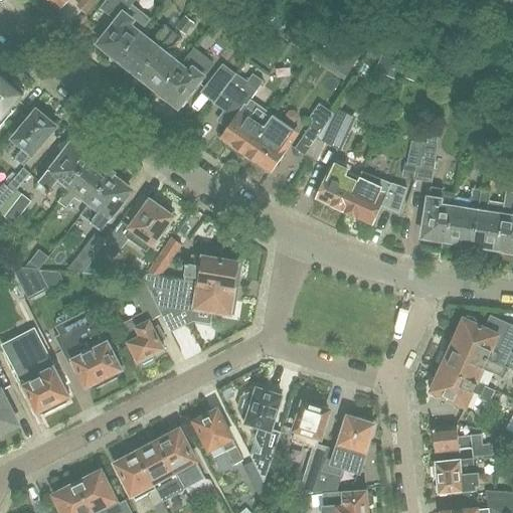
[(50,0),(58,8),(66,0),(50,0)]
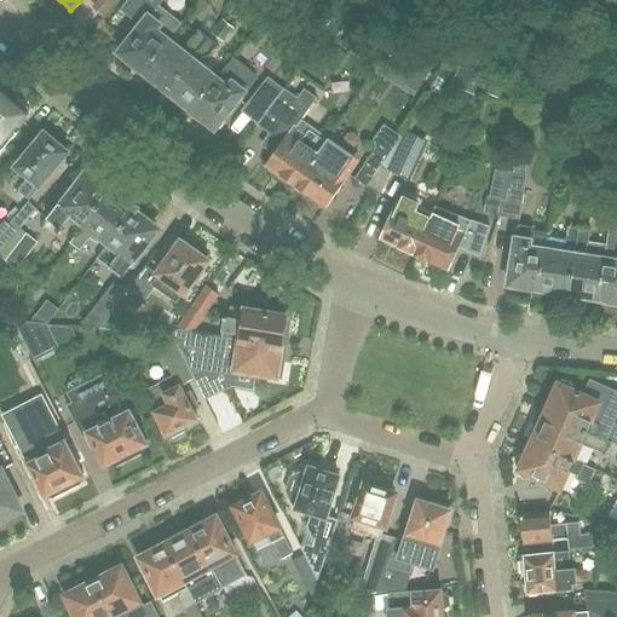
[(93,0),(90,5),(101,16),(111,5),(105,0),(93,0)]
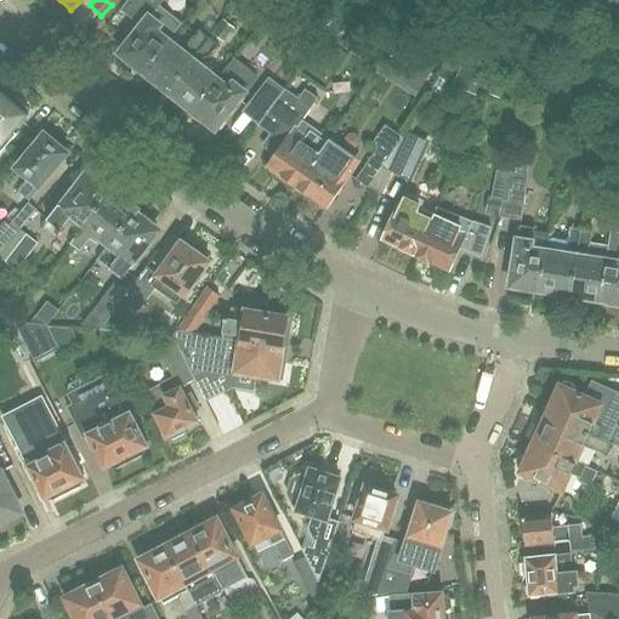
[(118,51),(141,69),(169,35),(180,21),(168,12),(158,4),(160,0),(130,0),(148,13),(118,51)]
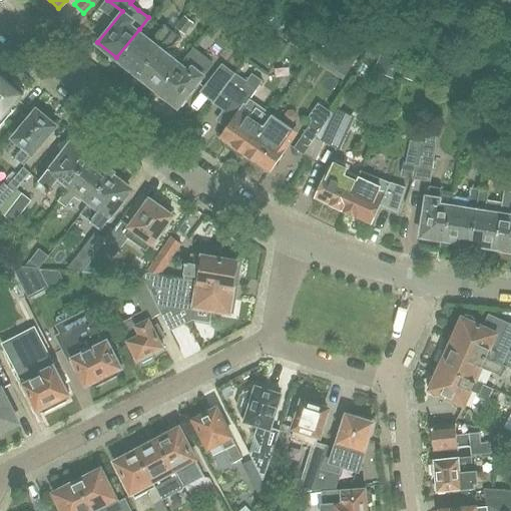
[(173,25),(180,31),(189,19),(182,14),(178,20),(173,25)]
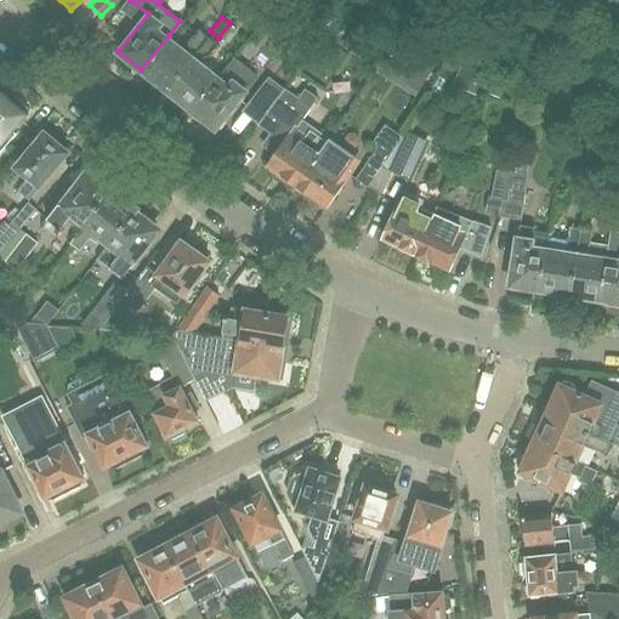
[(169,35),(141,69),(143,72),(143,75),(149,80),(154,80),(165,89),(192,55),(208,35),(198,28),(187,41),(188,51),(169,35)]
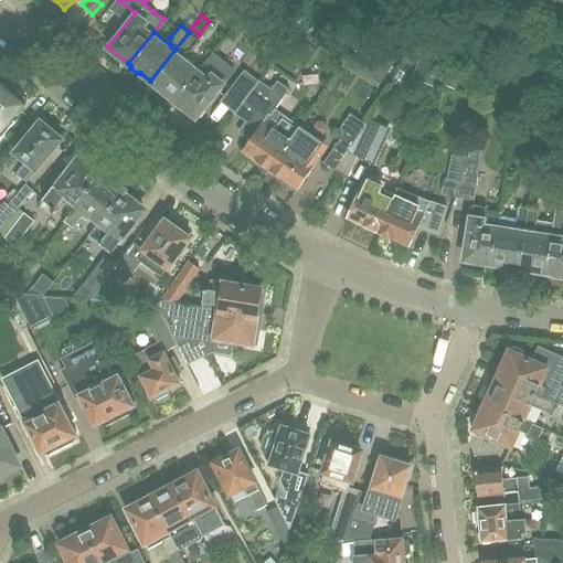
[(189,32),(174,50),(150,81),(161,89),(161,94),(166,97),(170,97),(171,97),(197,67),(179,53),(187,50),(195,39),(189,32)]
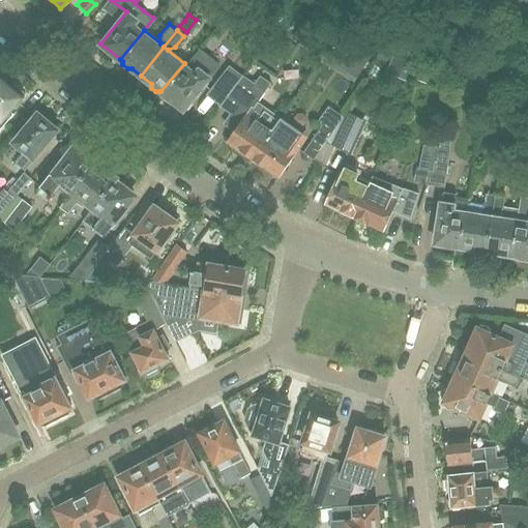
[(184,63),(160,91),(182,109),(217,63),(197,47),(184,63)]
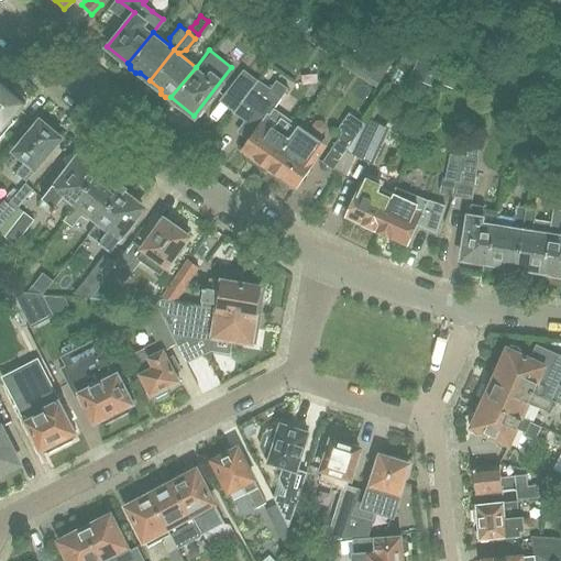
[(448,55),(419,53),(408,77),(433,88),(448,55)]
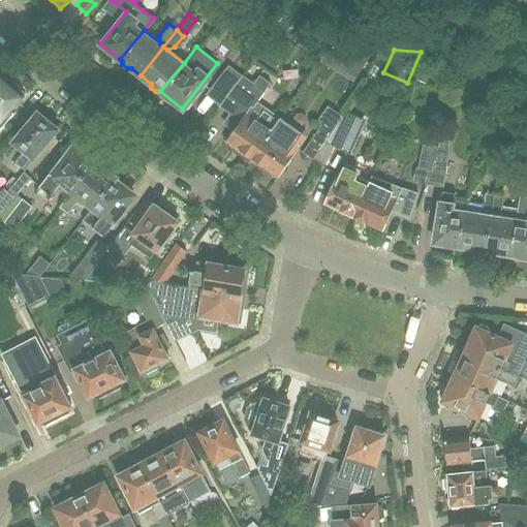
[(486,73),(488,58),(475,56),(473,71),(486,73)]
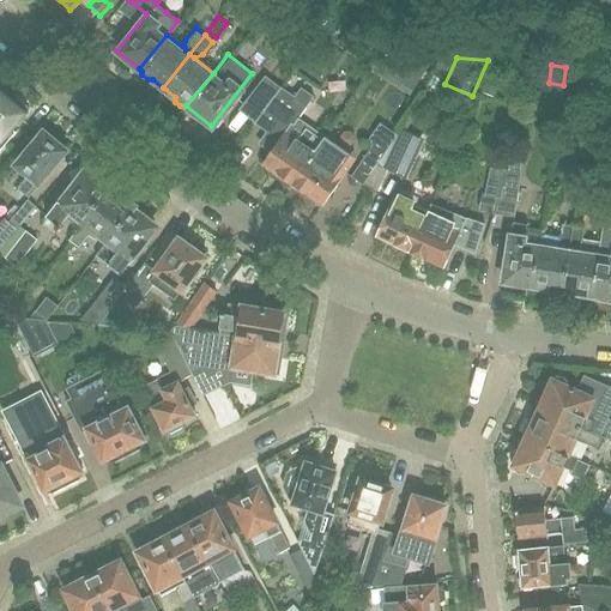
[(477,90),(492,97),(501,79),(485,72),(477,90)]
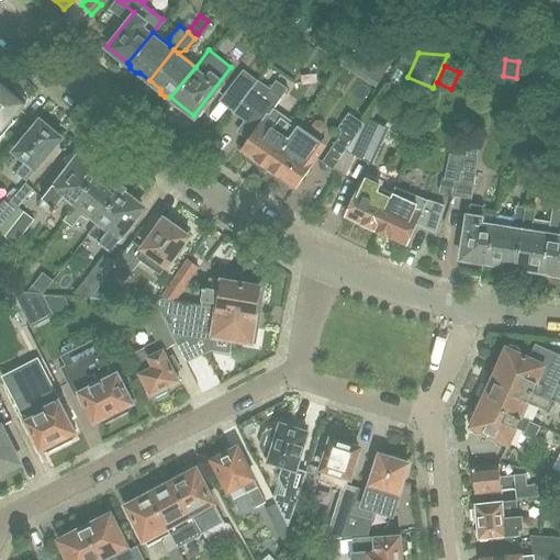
[(234,109),(256,80),(244,70),(219,102),(232,112),(234,109)]
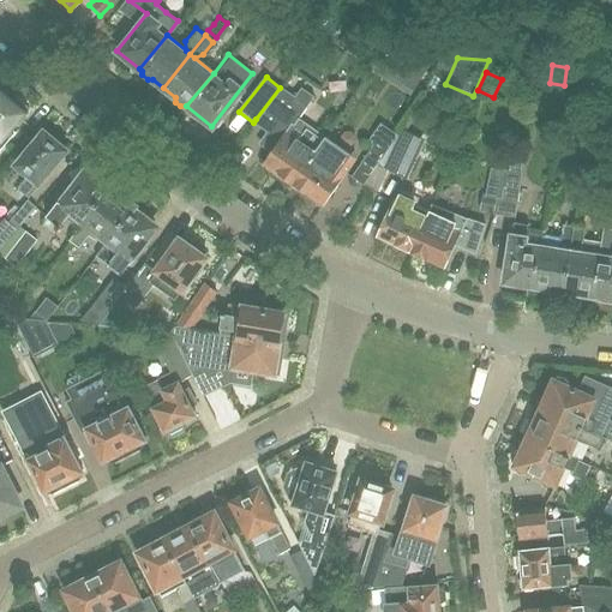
[(292,184),(313,151),(316,153),(321,144),(325,136),(325,135),(298,115),(306,102),(281,85),(280,88),(256,119),(267,127),(258,141),(271,149),(262,162),(292,184)]
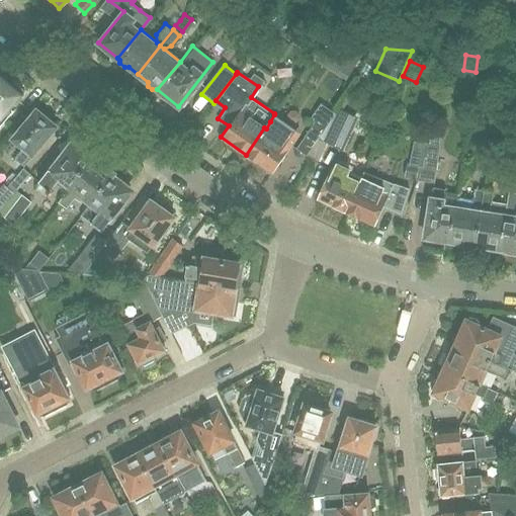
[(0,123),(2,121),(11,111),(8,108),(23,91),(12,81),(9,84),(0,76),(0,123)]
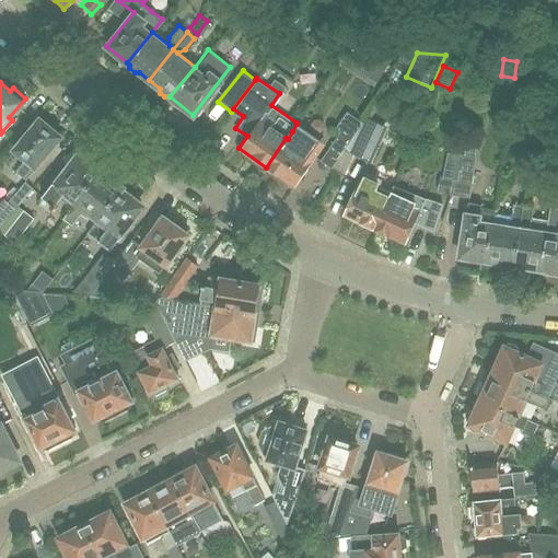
[(384,114),(371,108),(363,125),(350,153),(371,162),(385,129),(379,126),(384,114)]
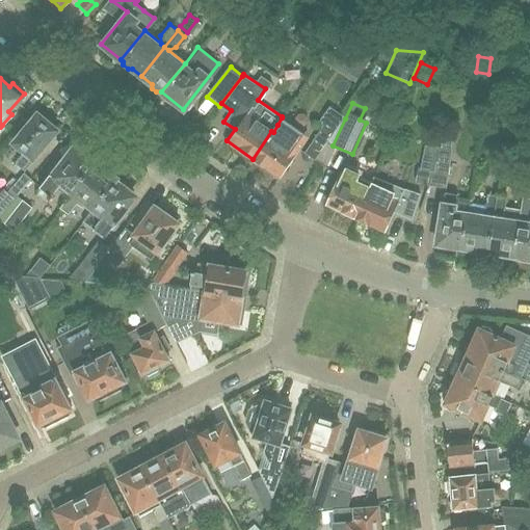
[(23,168),(56,129),(46,120),(48,117),(42,112),(40,114),(36,111),(10,141),(23,152),(15,161),(23,168)]
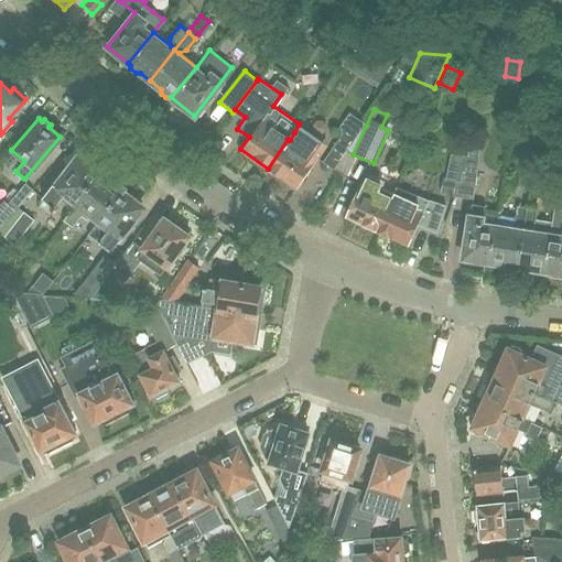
[(294,132),(290,140),(288,139),(268,169),(295,187),(325,144),(312,134),(299,125),(294,132)]
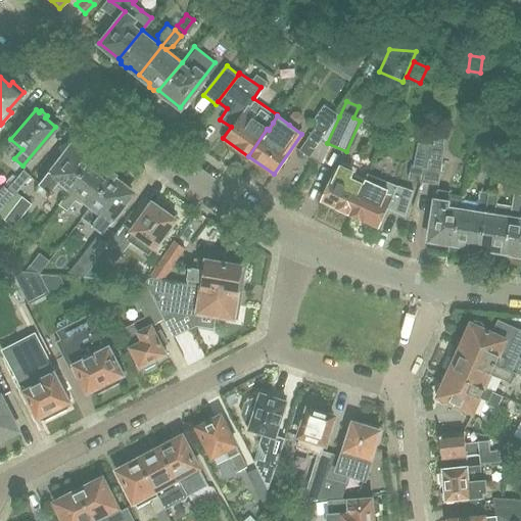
[(327,130),(317,124),(298,149),(309,156),(327,130)]
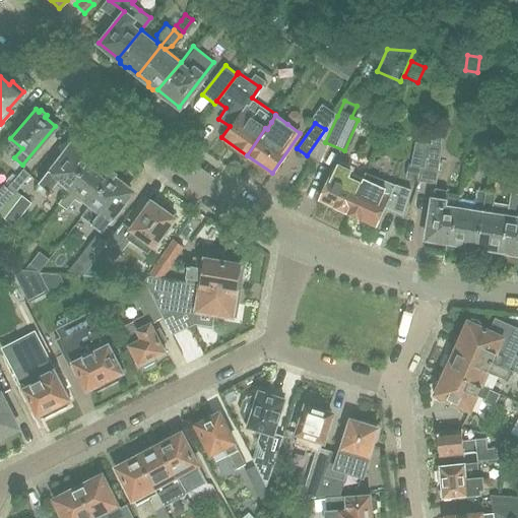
[(50,192),(56,184),(64,190),(66,189),(90,156),(88,153),(87,154),(75,144),(73,147),(71,145),(64,154),(61,152),(38,183),(50,192)]
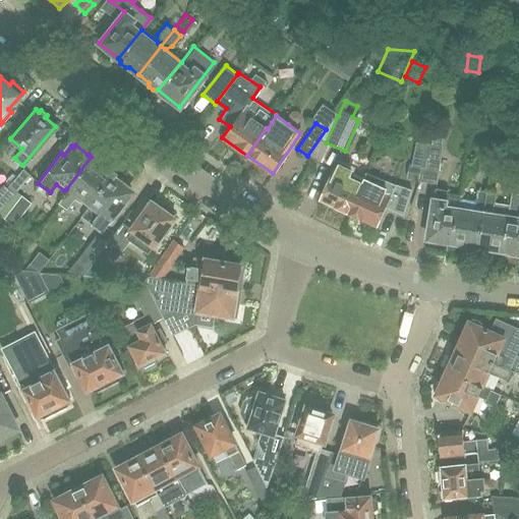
[(418,177),(418,181),(421,167),(424,168),(426,157),(410,154),(405,174),(418,177)]
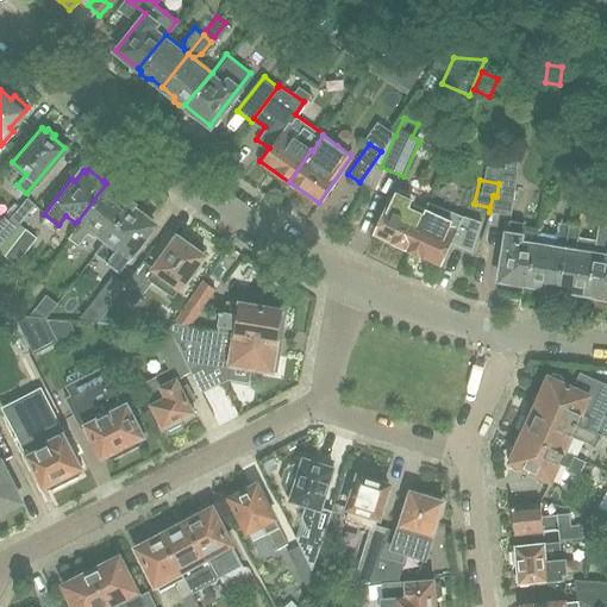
[(77,221),(75,223),(77,224),(68,238),(77,245),(89,231),(102,241),(132,202),(121,195),(124,191),(112,182),(110,186),(108,185),(110,182),(107,181),(106,183),(77,221)]
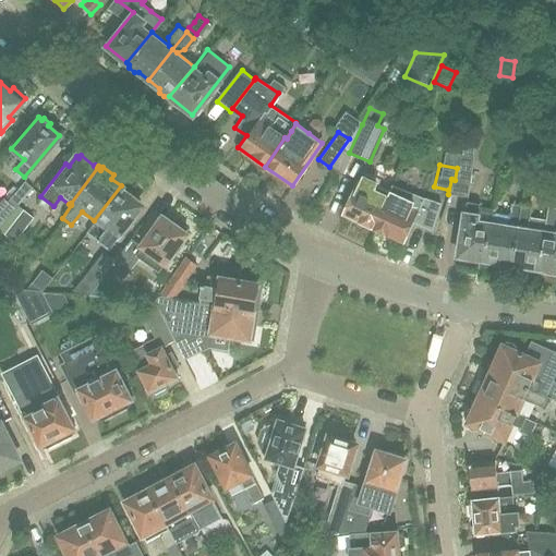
[(451,179),(448,194),(466,196),(471,170),(457,168),(455,180),(451,179)]
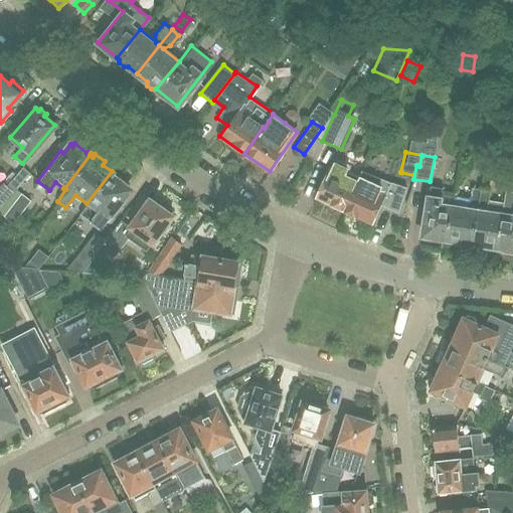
[(358,176),(358,175),(346,170),(347,168),(334,162),(331,168),(329,167),(315,197),(343,209),(357,179),(358,176)]
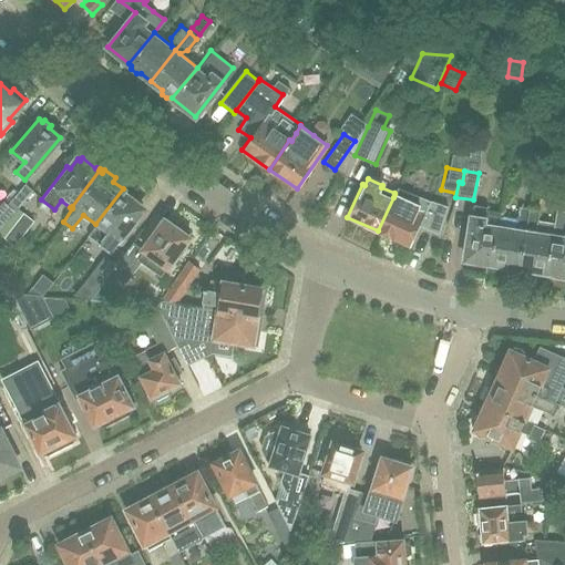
[(32,189),(24,184),(8,204),(14,209),(32,189)]
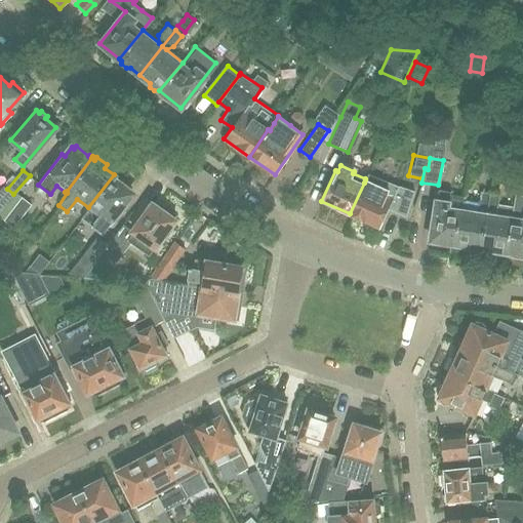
[(115,173),(114,174),(88,207),(81,217),(102,234),(125,204),(123,202),(130,193),(127,191),(129,188),(117,177),(116,175),(117,174),(115,173)]
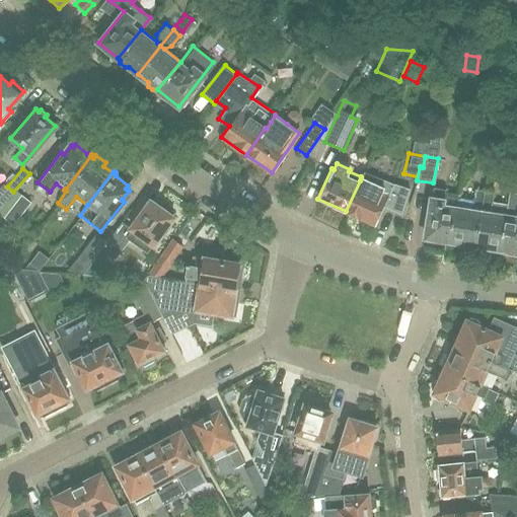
[(364,172),(361,177),(360,180),(346,211),(374,224),(383,204),(390,206),(389,209),(400,212),(409,189),(396,185),(396,186),(365,173),(365,172),(364,172)]
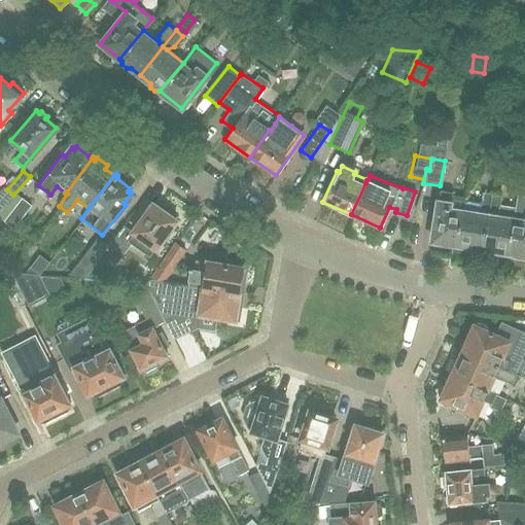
[(430,241),(456,245),(464,198),(451,196),(452,191),(440,190),(439,199),(438,199),(430,241)]
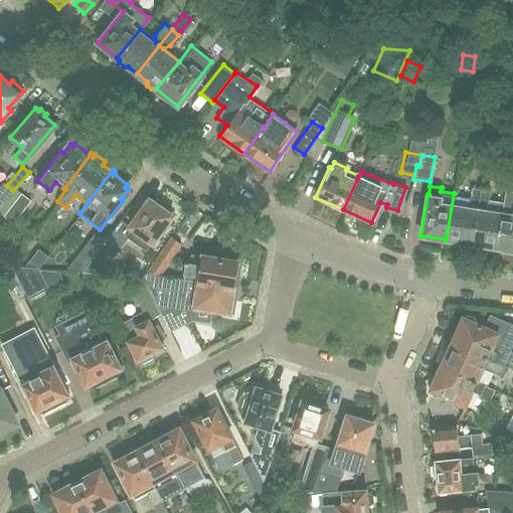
[(454,193),(446,239),(448,239),(451,242),(456,243),(460,241),(471,243),(480,189),(470,187),(469,197),(454,195),(454,193)]
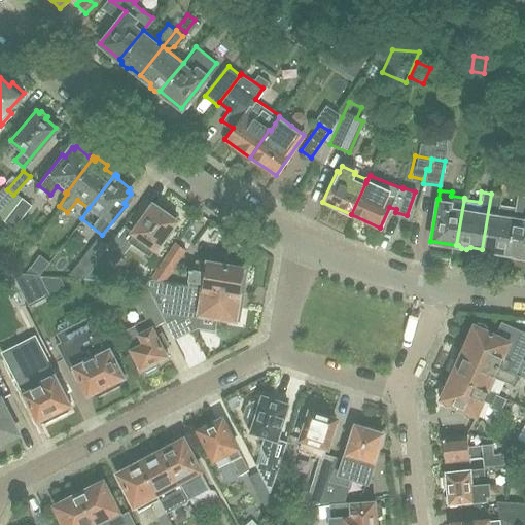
[(505,252),(509,253),(514,218),(515,218),(515,216),(517,207),(499,205),(501,195),(491,194),(482,249),(494,251),(496,253),(502,254),(505,252)]
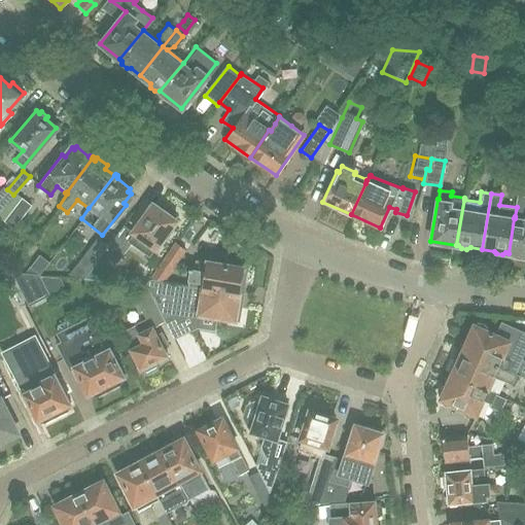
[(13,226),(31,205),(22,198),(4,220),(13,226)]
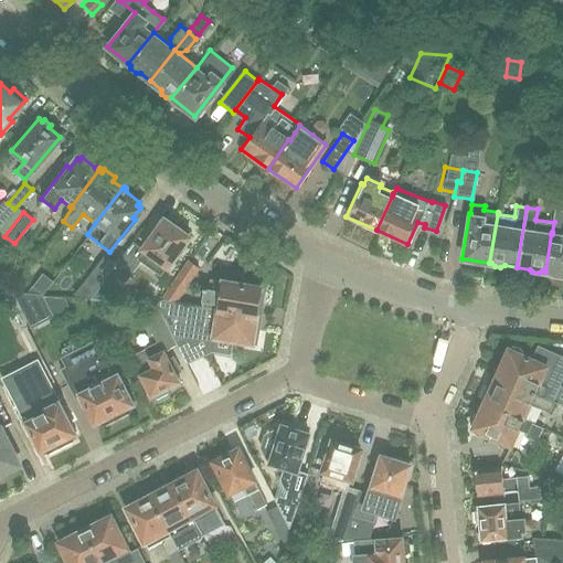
[(552,232),(552,234),(551,234),(545,272),(562,274),(562,212),(555,212),(554,222),(552,232)]
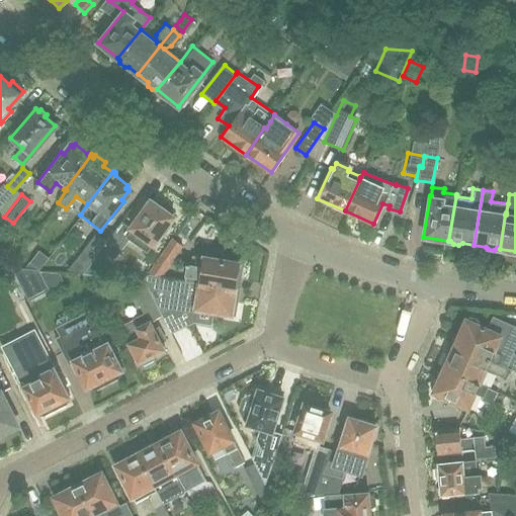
[(159,207),(151,202),(149,200),(130,228),(123,236),(125,237),(134,243),(140,234),(153,243),(172,217),(170,216),(172,211),(161,204),(159,207)]
